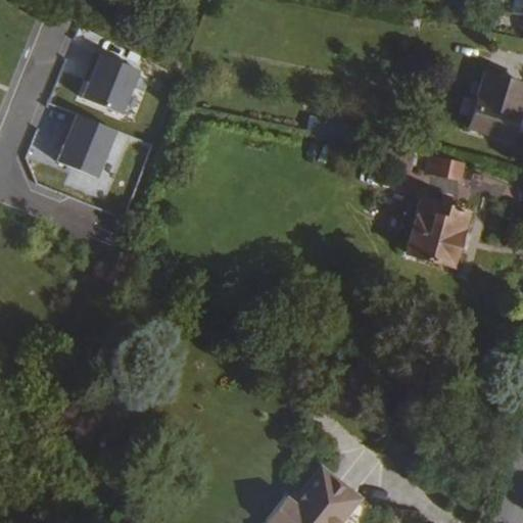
[(140,68),(97,51),(91,66),(95,68),(90,81),(84,97),(123,112),(140,68)]
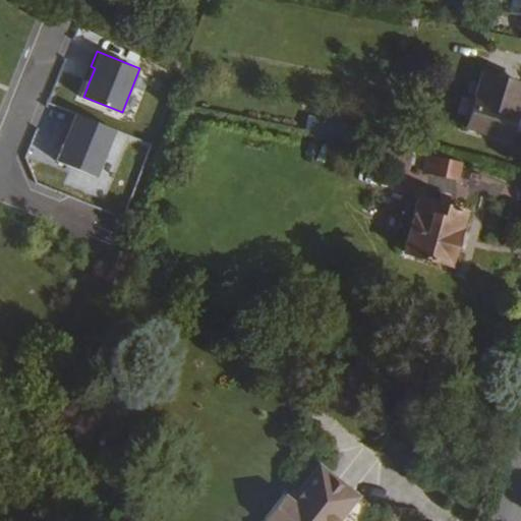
[(95,68),(91,66),(85,78),(90,80),(95,68)]
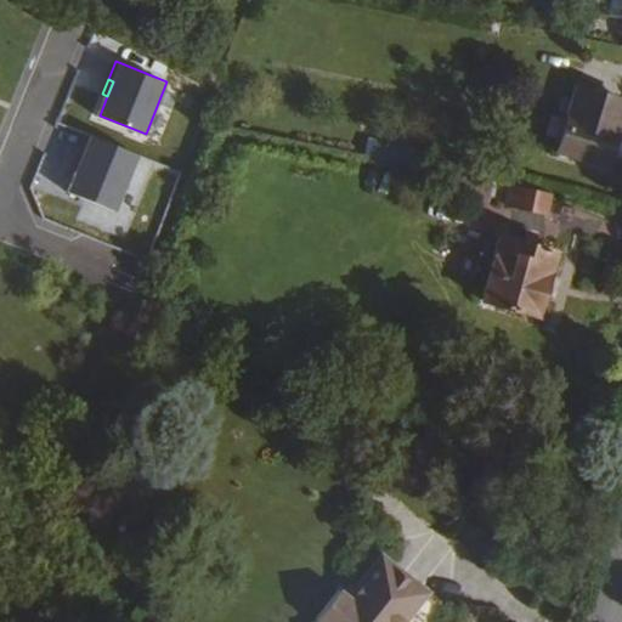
[(621,100),(578,88),(569,119),(615,129),(616,123),(621,124),(621,100)]
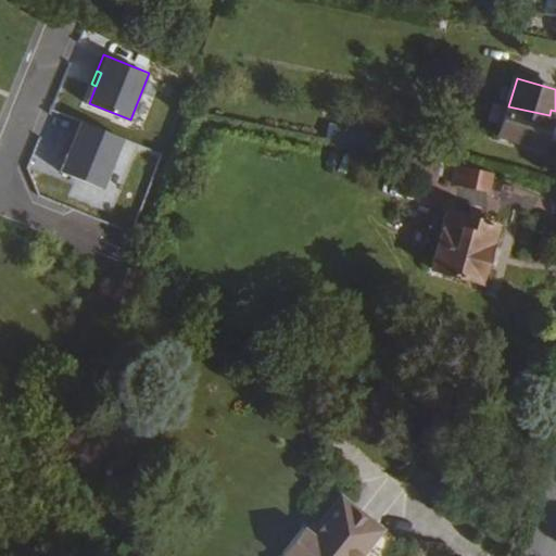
[(541,144),(550,115),(508,106),(500,133),(541,144)]
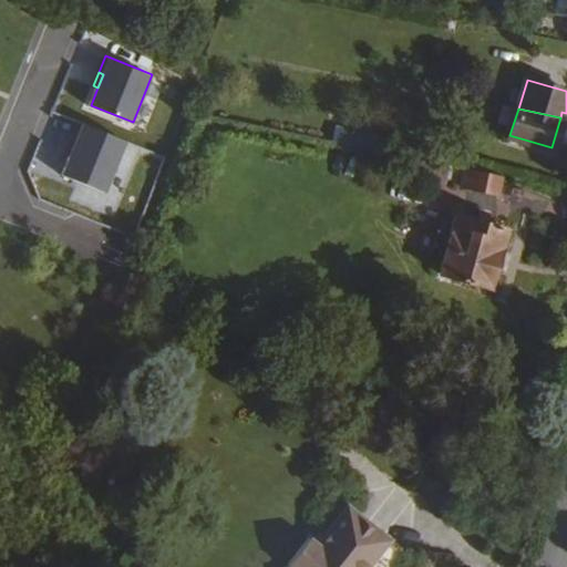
[(126,141),(79,121),(65,154),(71,156),(63,174),(105,191),(126,141)]
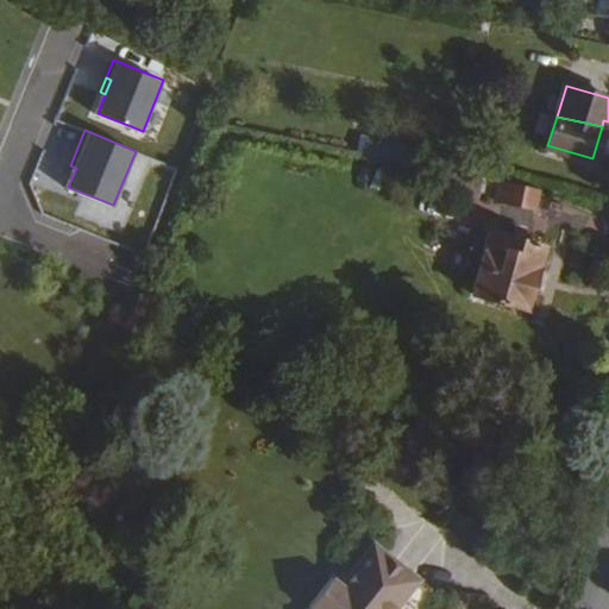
[(360,135),(358,151),(399,157),(401,140),(360,135)]
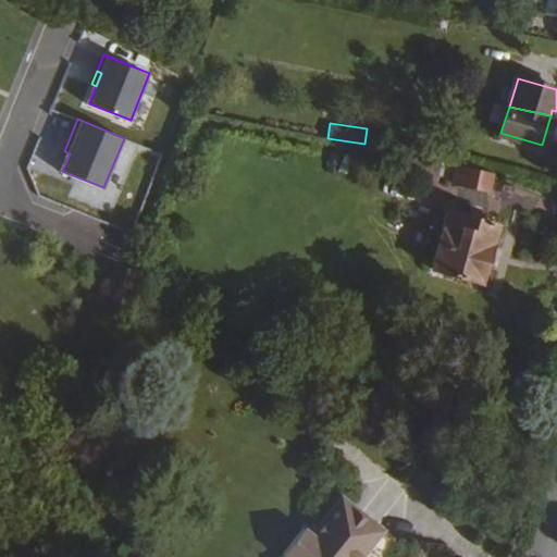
[(495,194),(499,175),(465,168),(461,185),(495,194)]
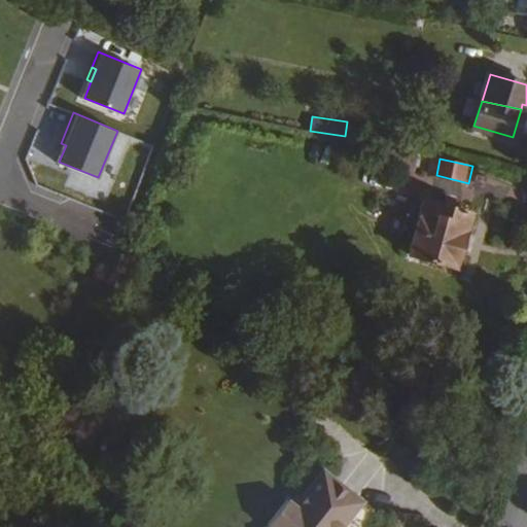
[(476,215),(430,200),(413,256),(457,271),(476,215)]
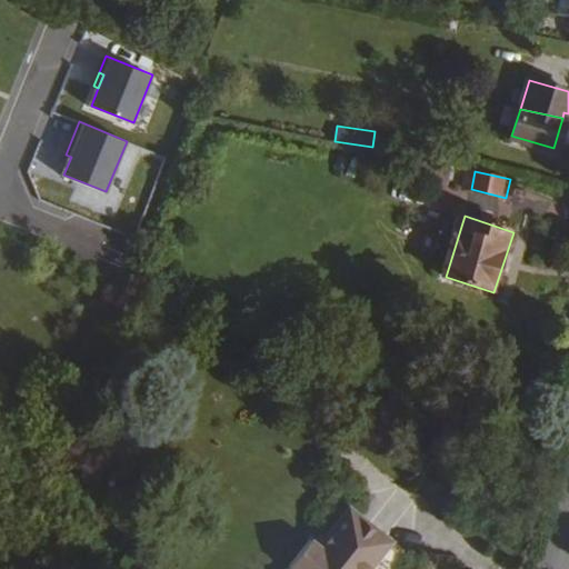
[(313,540),(303,552),(323,568),(399,568),(409,557),(349,510),(321,547),(313,540)]
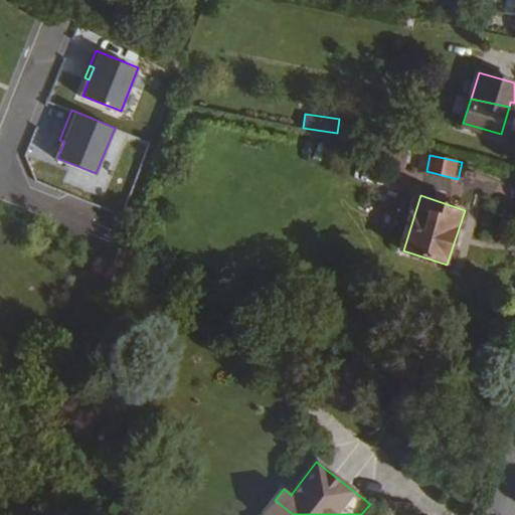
[(293,514),(275,500),(264,513),(266,514),(293,514)]
